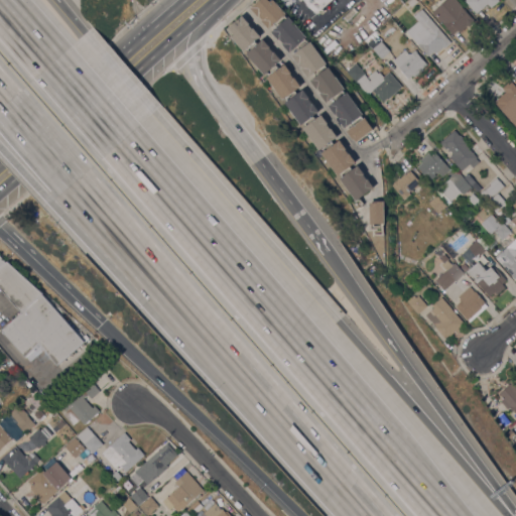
[(274,0),(286,13),(269,28),(262,20),(263,19),(259,15),(258,16),(251,8),(259,0),(269,0),(270,1),(271,0),(274,0)]
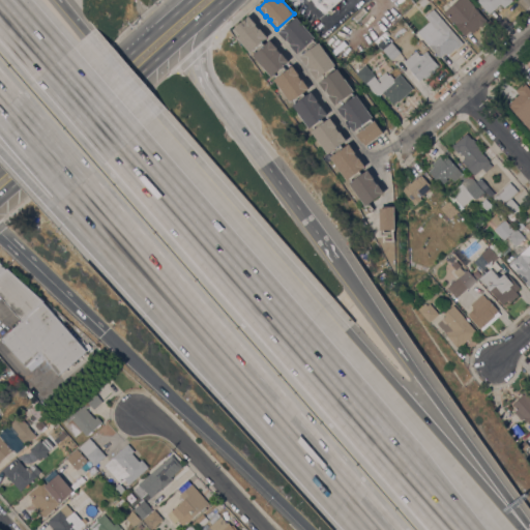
[(340,0),(324,13),(316,6),(312,0),(340,0)]
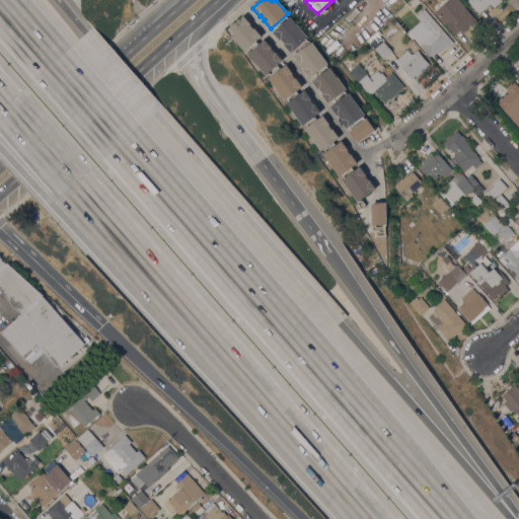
[(459,0),(464,5),(463,6),(477,21),(471,26),(470,25),(461,32),(460,30),(455,34),(444,22),(444,23),(434,12),(447,0),(459,0)]
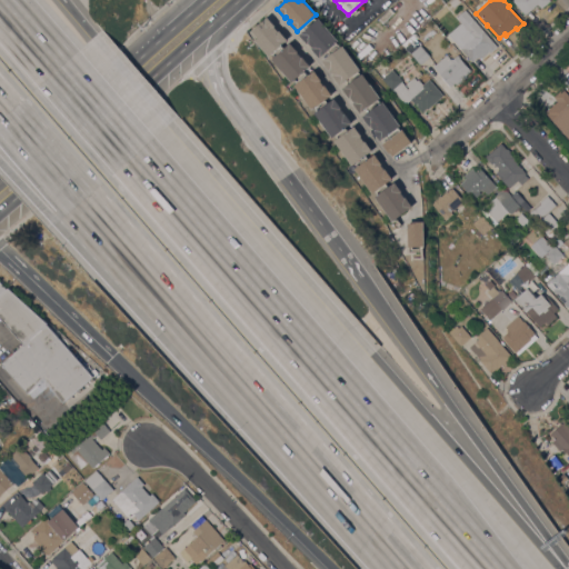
[(550,0),(541,9),(537,3),(525,15),(512,1),(513,0),(550,0)]
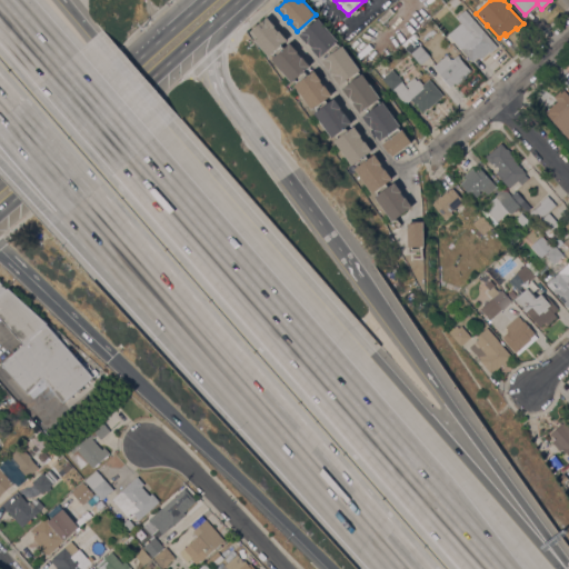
[(498,47),(490,53),(489,51),(480,59),(478,57),(472,62),(448,35),(460,23),(456,18),(465,9),(498,47)]
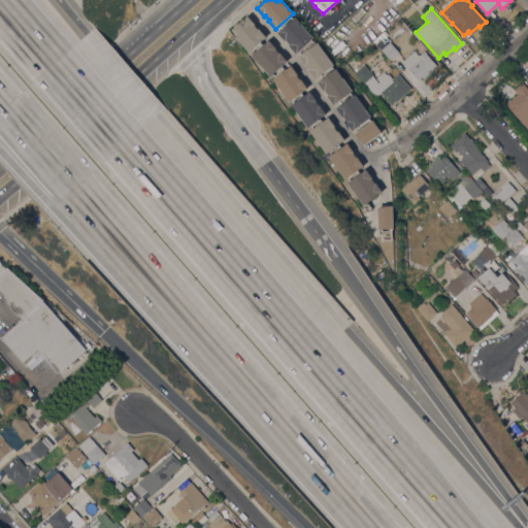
[(235,37),(239,34),(234,28),(249,15),(256,24),(255,25),(258,29),(260,28),(267,37),(250,53),(235,37)]
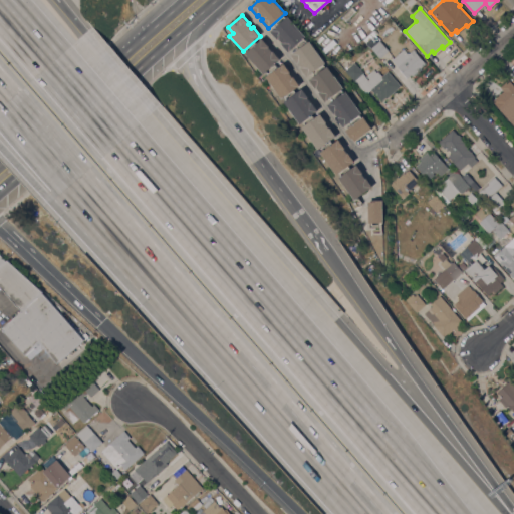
[(306,36),(288,52),(281,44),(282,43),(279,38),(278,39),(270,31),(288,16),(306,36)]
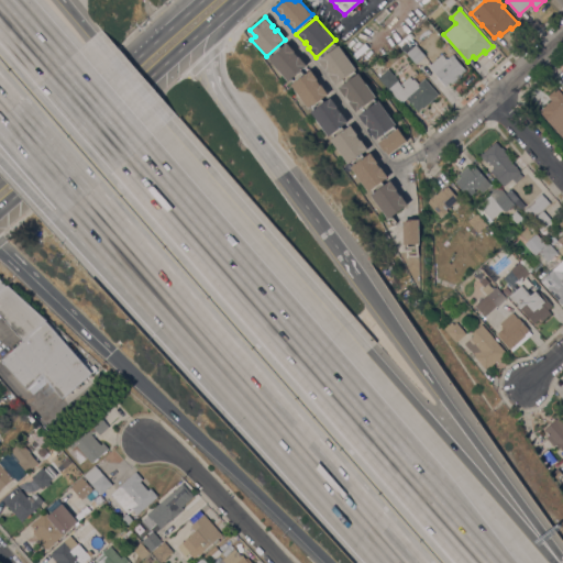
[(408,33),(411,37),(400,47),(397,43),(408,33)]
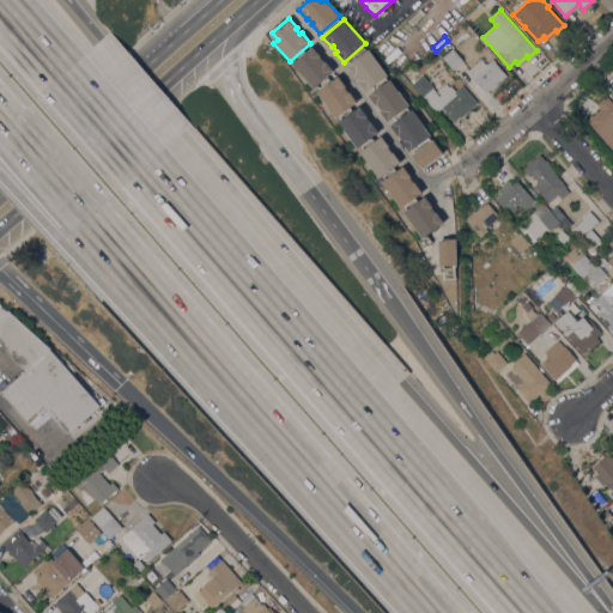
[(292,64),(313,46),(321,55),(320,56),(325,61),(326,60),(335,71),(314,89),(292,64)]
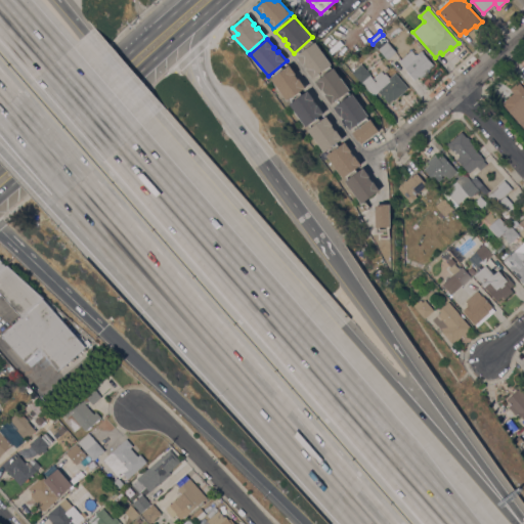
[(378,49),(387,41),(396,51),(387,59),(378,49)]
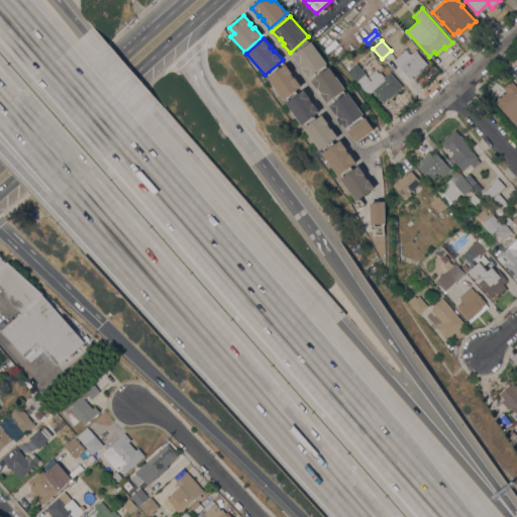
[(327,64),(309,77),(302,69),(304,68),(300,63),(299,64),(293,55),(311,41),(327,64)]
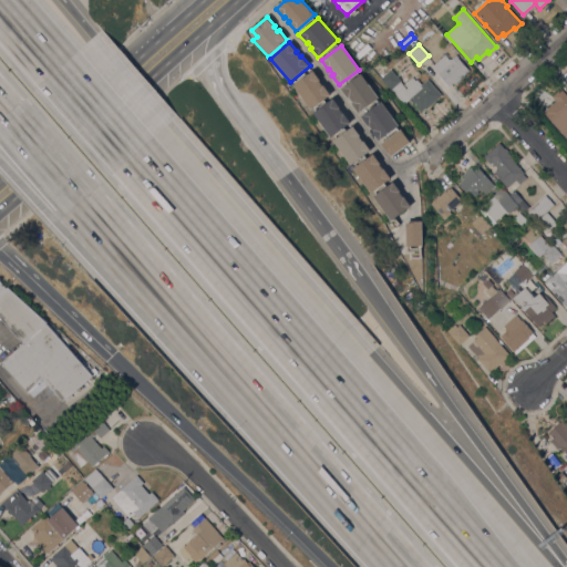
[(445,54),(450,60),(456,54),(459,57),(457,58),(468,71),(463,75),(464,76),(455,84),(453,83),(450,86),(431,66),(445,54)]
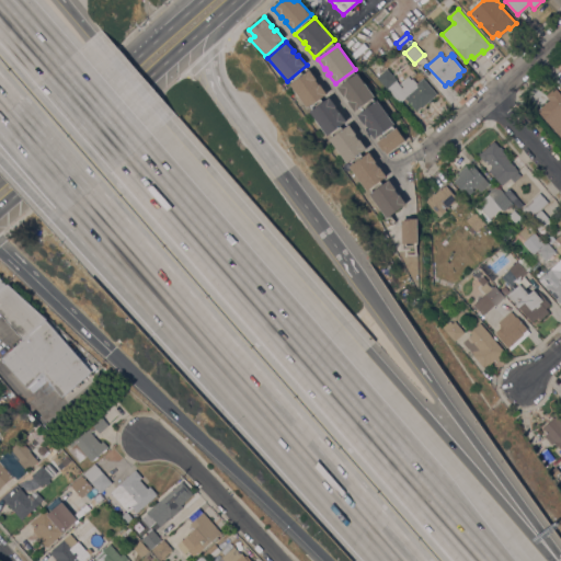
[(387,89),(386,89),(376,78),(387,68),(396,80),(401,88),(402,87),(400,83),(409,77),(411,79),(412,78),(416,83),(423,78),(436,94),(431,100),(432,102),(428,104),(427,102),(421,107),(420,106),(415,111),(404,98),(399,103),(387,89)]
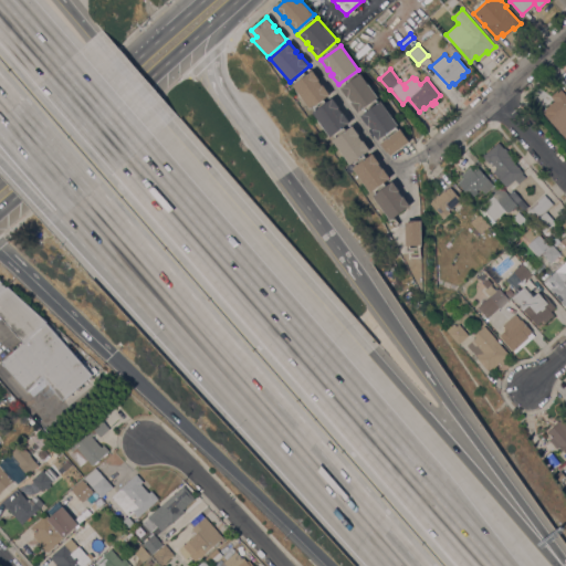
[(292,85),(313,70),(320,80),(318,81),(322,85),(323,84),(331,94),(310,109),(292,85)]
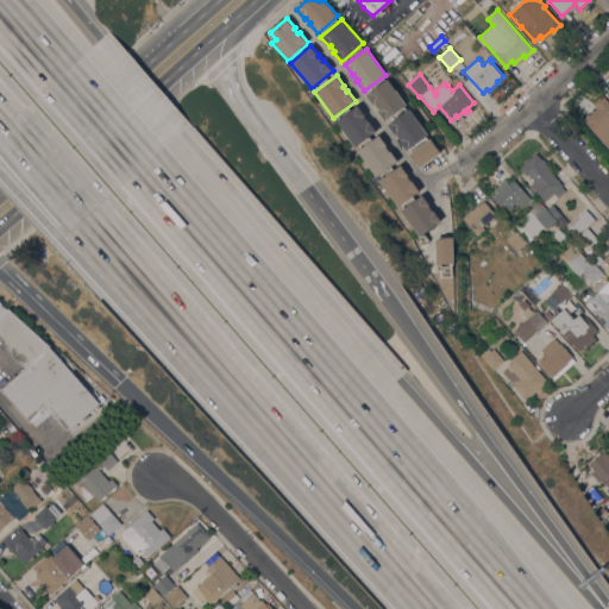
[(408,105),(385,121),(378,111),(380,110),(375,104),(374,105),(366,94),(388,79),(408,105)]
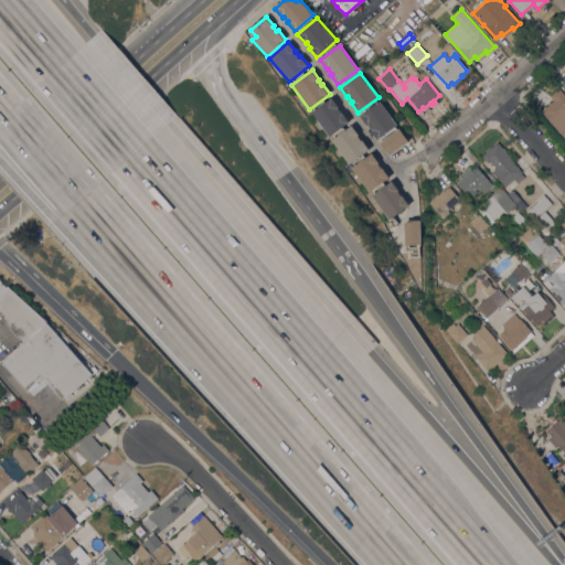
[(564,139),(541,112),(553,100),(548,96),(558,87),(564,94),(564,139)]
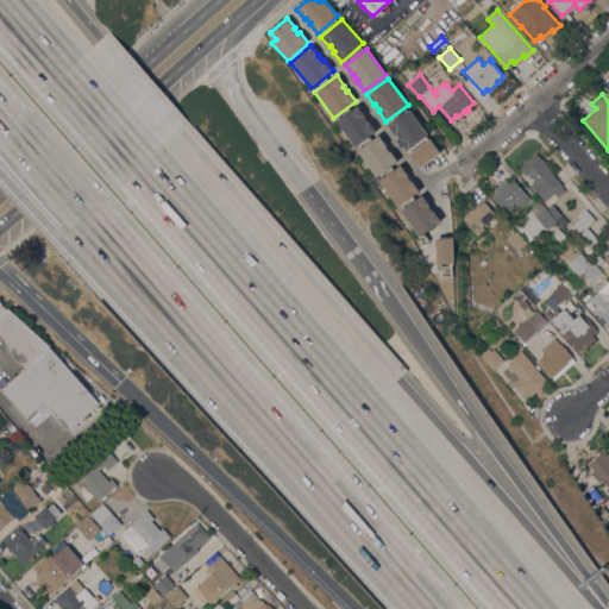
[(336,120),(358,105),(365,115),(364,117),(368,121),(370,120),(377,132),(356,148),(336,120)]
